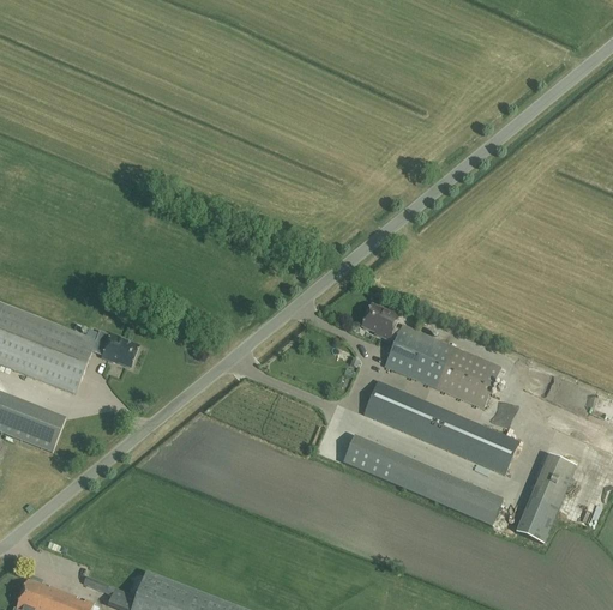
[(92,346),(95,338),(0,300),(0,361),(74,392),(92,346)]
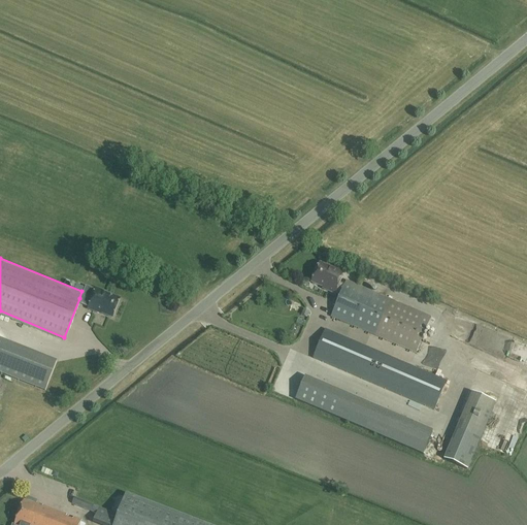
[(334,267),(319,261),(311,280),(328,287),(327,288),(334,291),(335,290),(340,292),(331,314),(416,350),(430,314),(347,277),(344,282),(339,280),(343,269),(334,266),(334,267)]
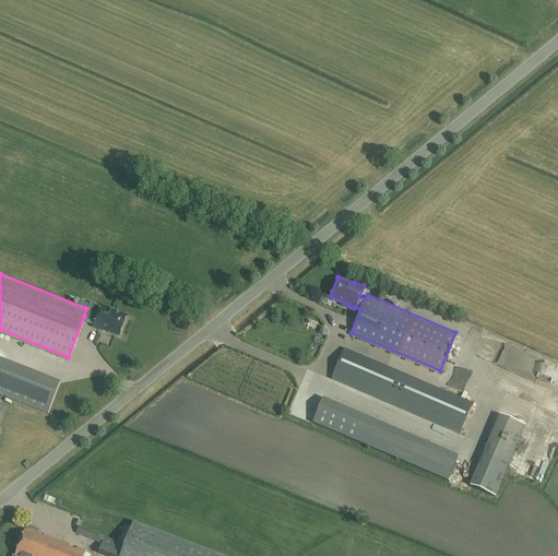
[(363,291),(375,295),(377,291),(365,286),(363,291)]
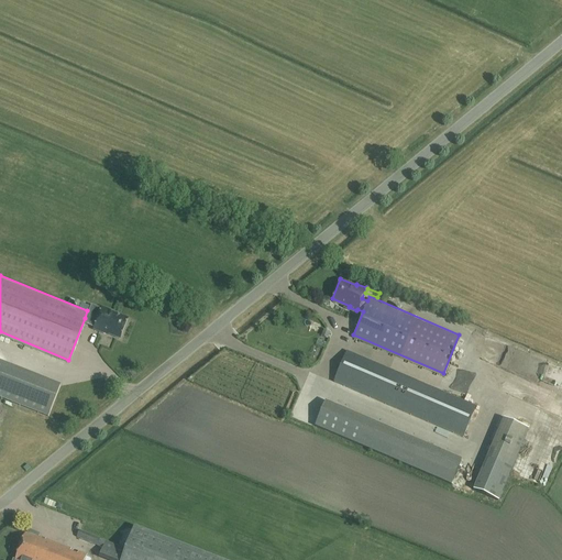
[(90,302),(87,310),(85,318),(95,322),(94,327),(102,330),(102,329),(119,336),(127,316),(112,310),(112,309),(101,305),(101,306),(90,302)]
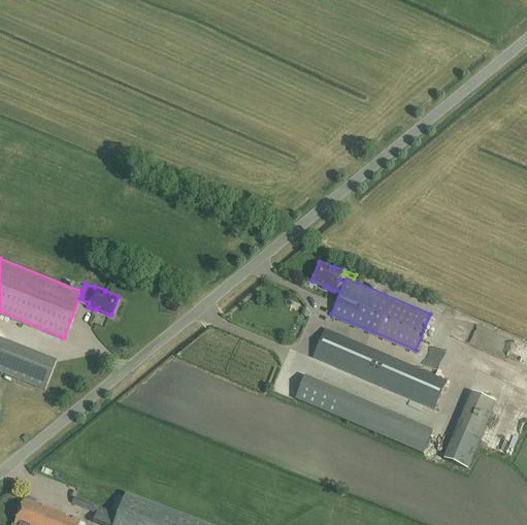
[(457,337),(469,343),(475,329),(463,324),(457,337)]
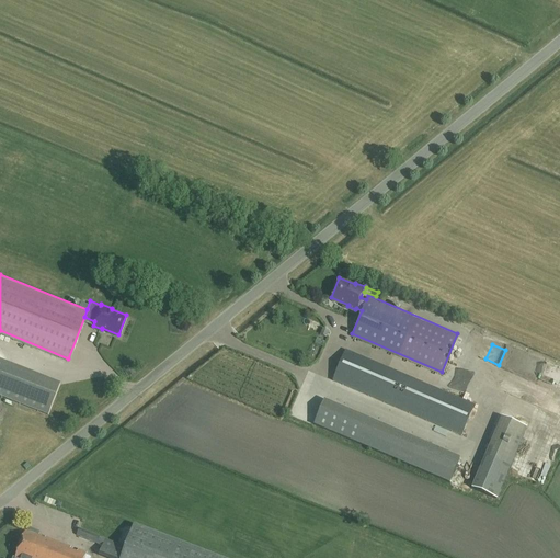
[(461,432),(475,401),(345,348),(333,378),(461,432)]
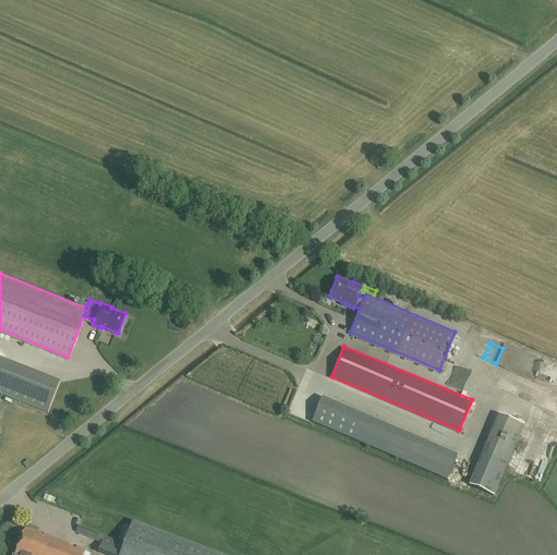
[(0,391),(47,410),(59,379),(0,356),(0,391)]
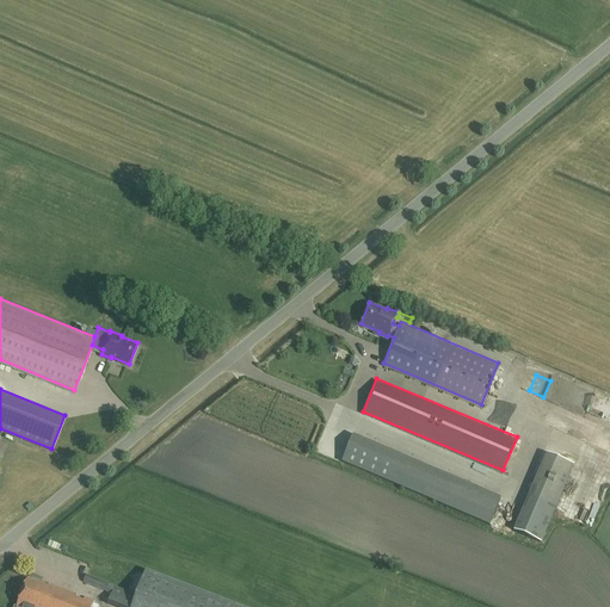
[(549,428),(547,435),(578,447),(580,440),(549,428)]
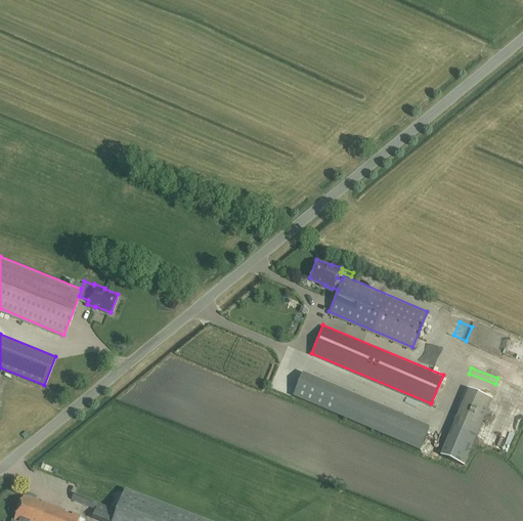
[(506,367),(503,383),(519,386),(521,371),(506,367)]
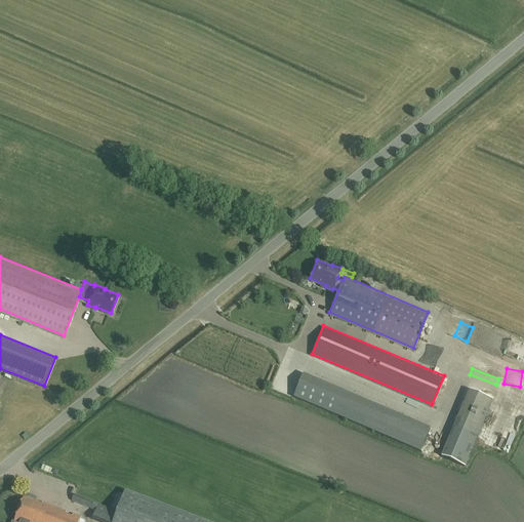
[(303,371),(293,395),(420,449),(431,427),(303,371)]
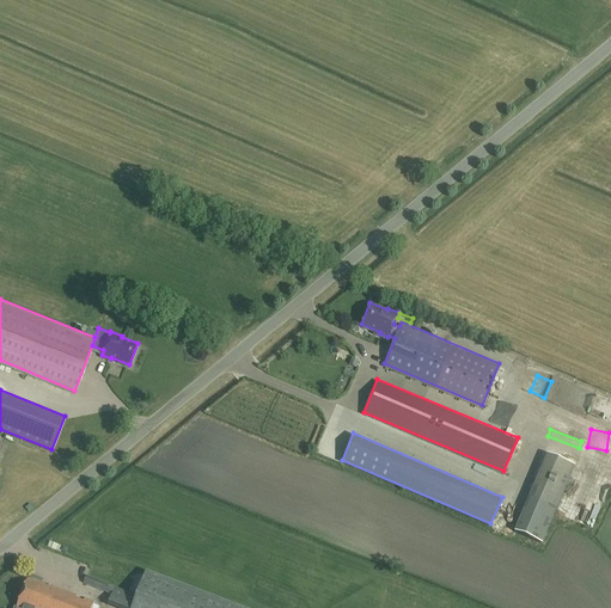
[(318,453),(324,441),(319,438),(313,450),(318,453)]
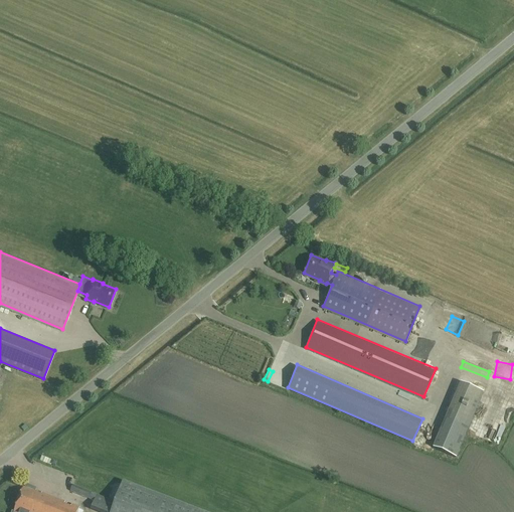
[(467,427),(483,389),(461,379),(445,416),(467,427)]
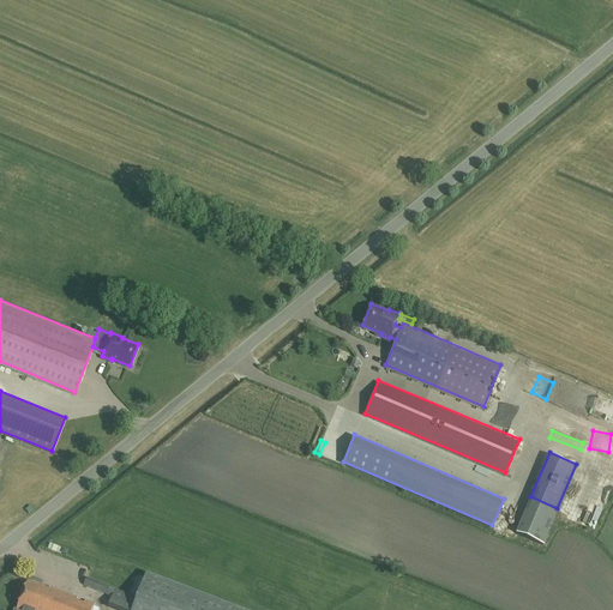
[(494,488),(498,481),(466,466),(463,473),(494,488)]
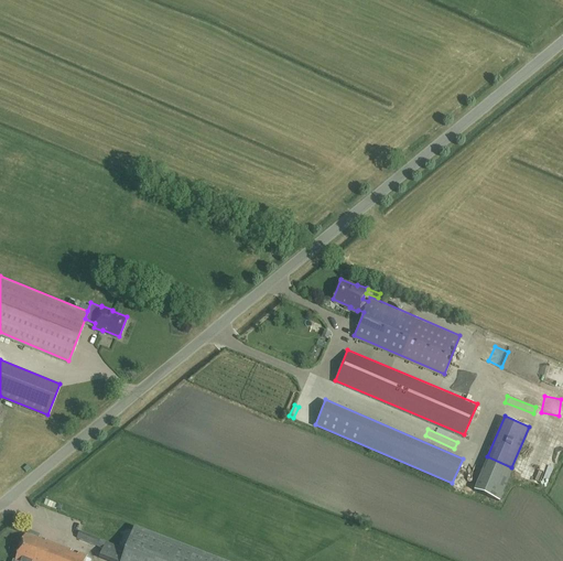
[(523,459),(521,457),(518,462),(530,473),(541,461),(530,451),(523,459)]
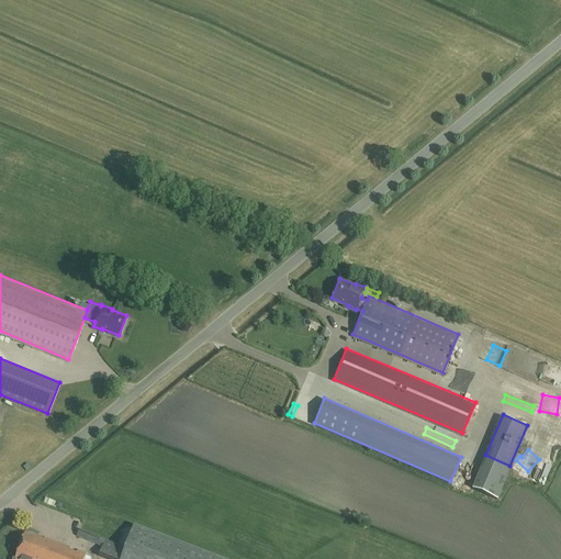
[(76,533),(96,541),(101,544),(97,555),(109,558),(155,558),(79,526),(76,533)]
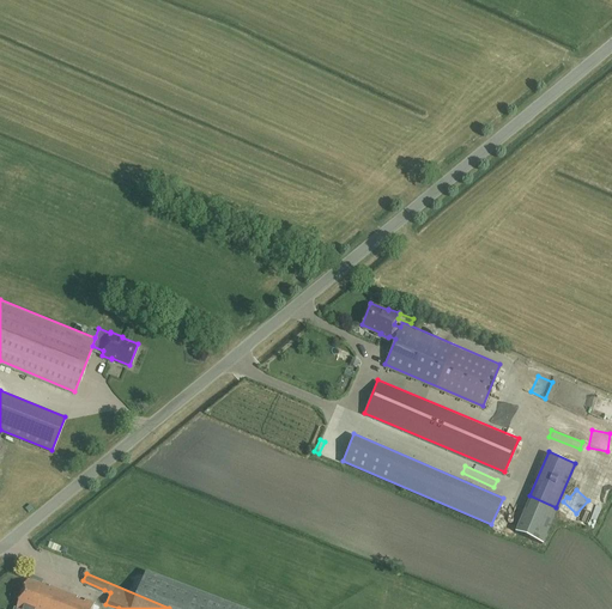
[(54,608),(62,588),(48,583),(48,585),(40,582),(41,579),(40,577),(34,574),(30,574),(30,578),(26,577),(16,607),(13,606),(11,608),(54,608)]
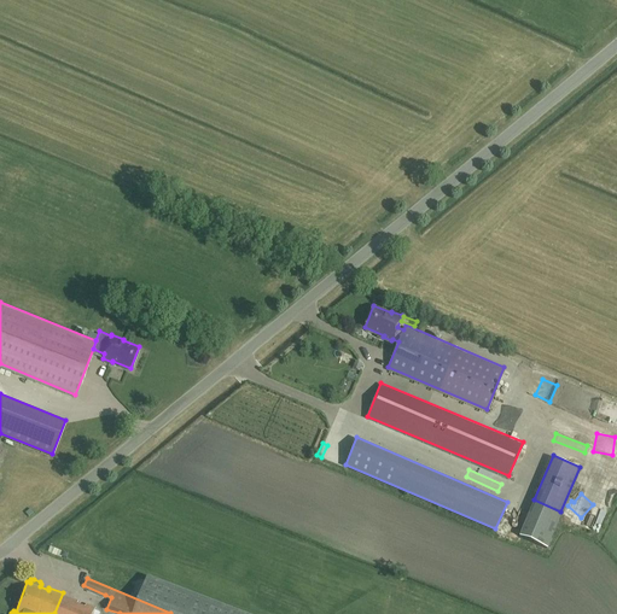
[(63,592),(54,613),(89,613),(93,604),(85,601),(83,604),(76,601),(77,598),(73,597),(63,592)]
